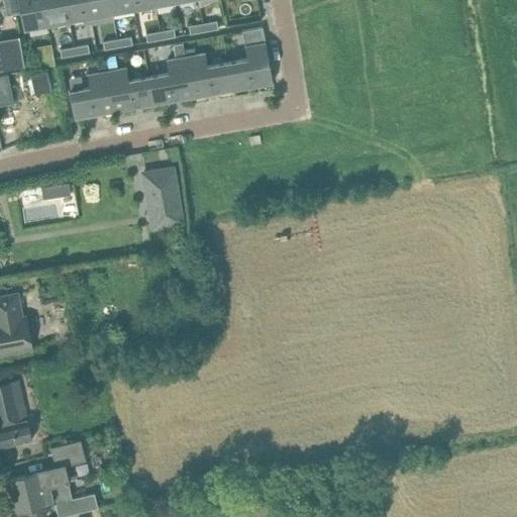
[(47,21),(42,0),(19,0),(24,25),(47,21)]
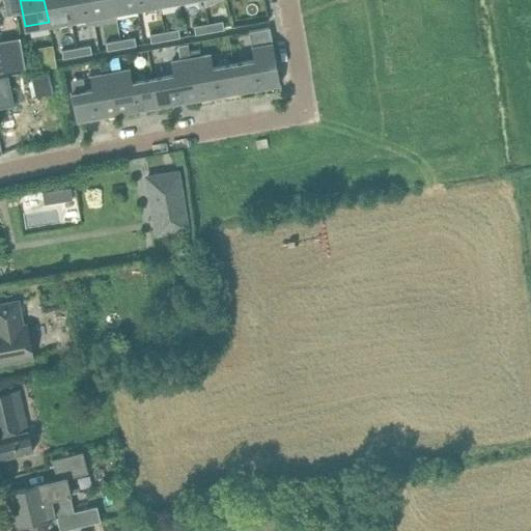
[(71,18),(66,0),(44,0),(49,22),(71,18)]
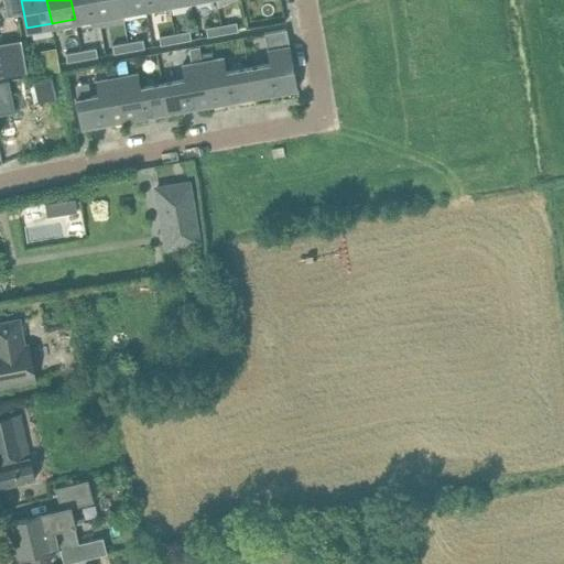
[(98,14),(95,0),(71,0),(75,19),(98,14)]
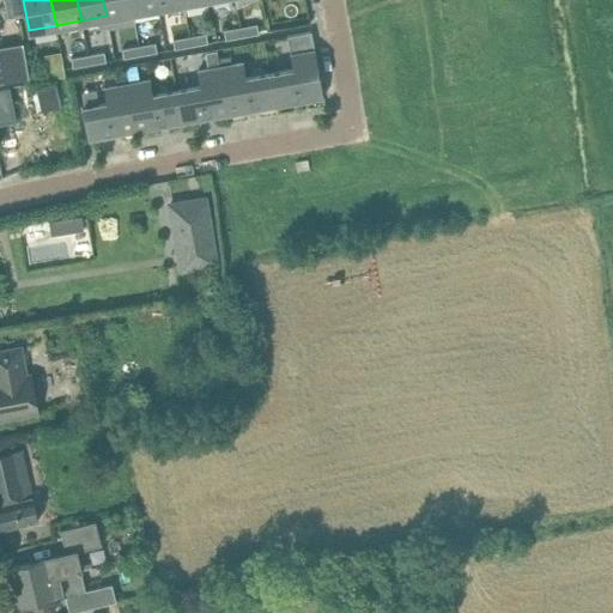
[(132,12),(129,0),(103,0),(107,16),(132,12)]
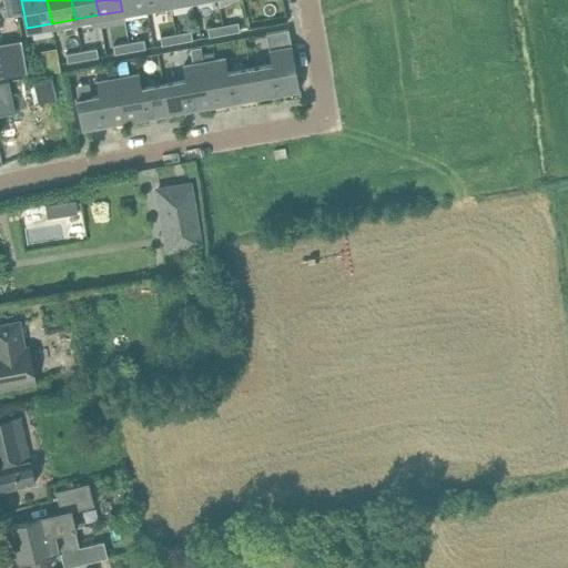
[(146,7),(144,0),(120,0),(122,11),(146,7)]
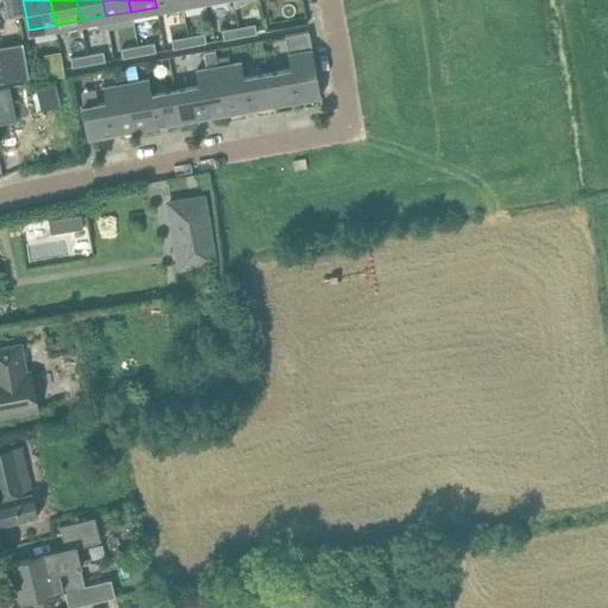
[(257,33),(254,24),(238,26),(240,36),(257,33)]
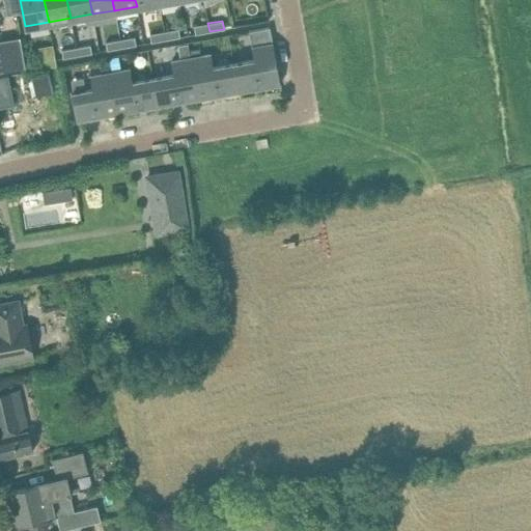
[(210,31),(207,23),(194,26),(195,34),(210,31)]
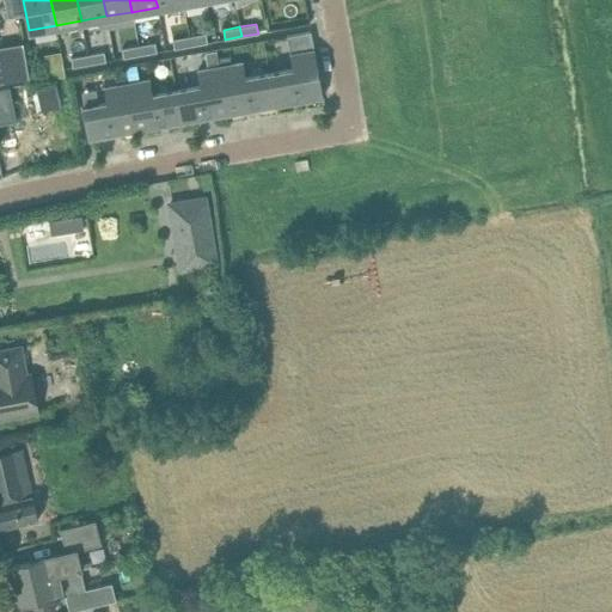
[(207,43),(206,34),(189,36),(190,46),(207,43)]
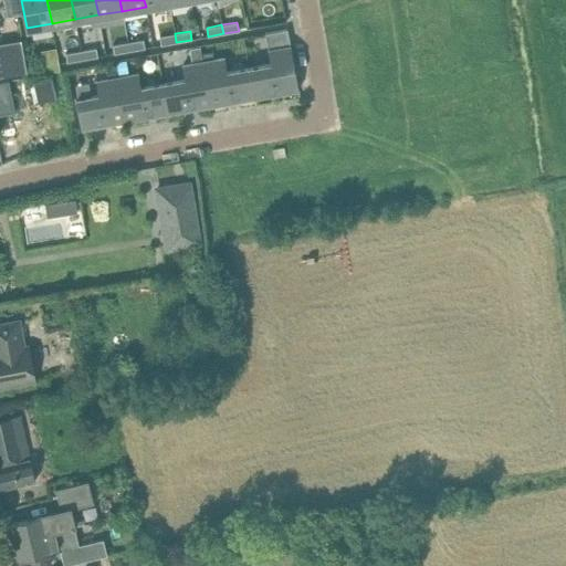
[(176,42),(175,33),(159,37),(161,45),(176,42)]
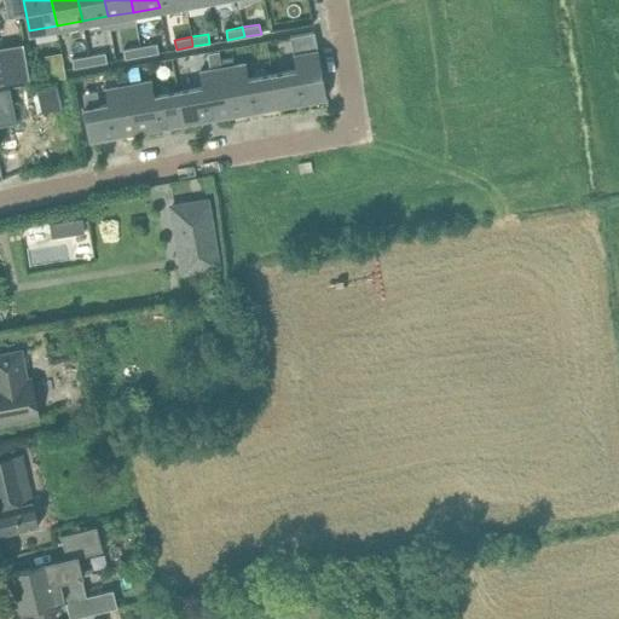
[(158,52),(156,42),(139,46),(142,56),(158,52)]
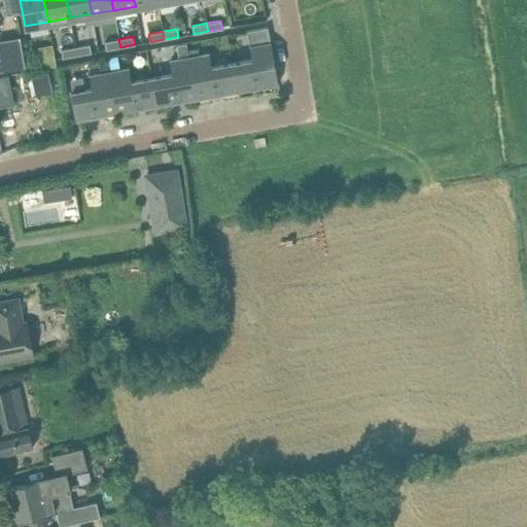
[(25,67),(20,38),(0,41),(0,48),(3,70),(25,67)]
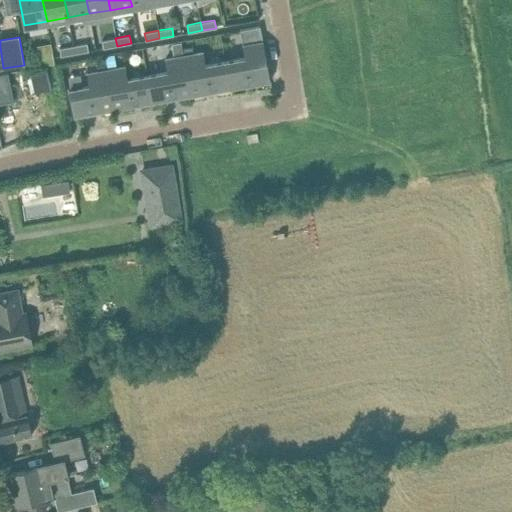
[(117,46),(115,38),(102,40),(103,48),(117,46)]
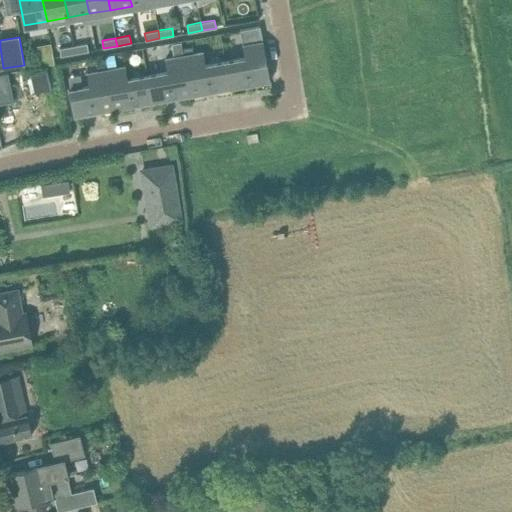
[(270,81),(262,41),(242,45),(245,58),(225,61),(230,88),(270,81)]
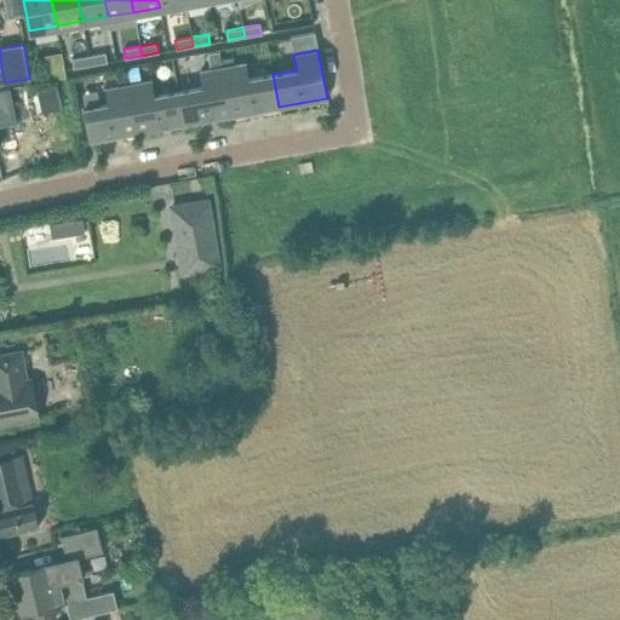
[(107,62),(105,52),(89,56),(90,65),(107,62)]
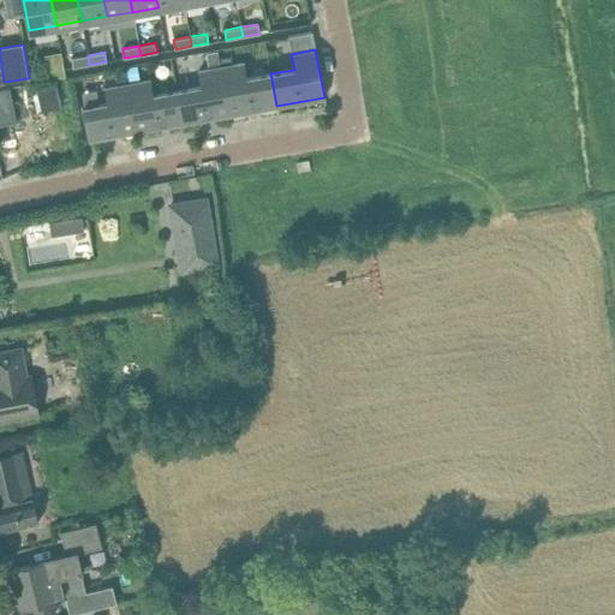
[(218,52),(207,54),(209,69),(221,66),(218,52)]
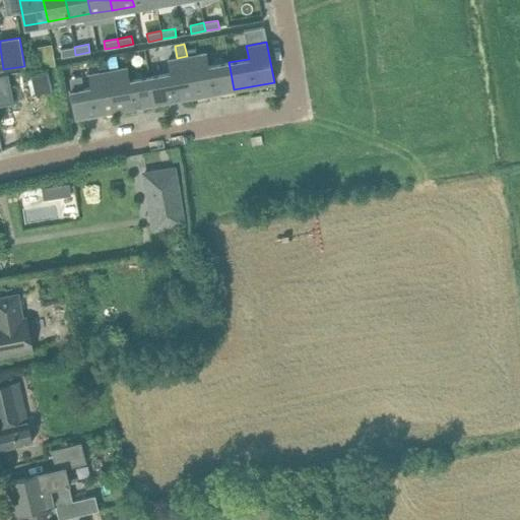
[(75,55),(74,47),(60,49),(62,57),(75,55)]
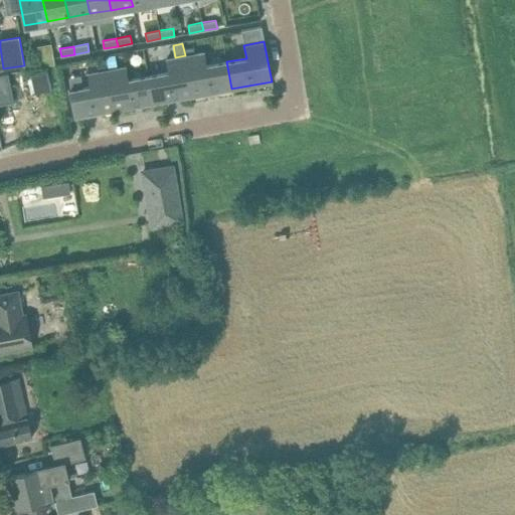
[(231,89),(226,61),(206,65),(204,52),(185,56),(192,96),(231,89)]
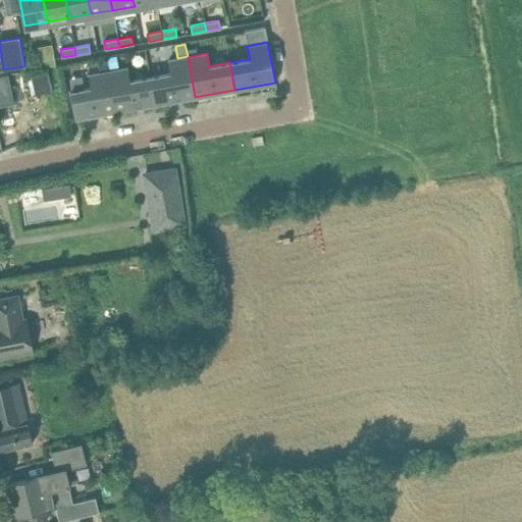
[(116,56),(107,58),(110,70),(118,68),(116,56)]
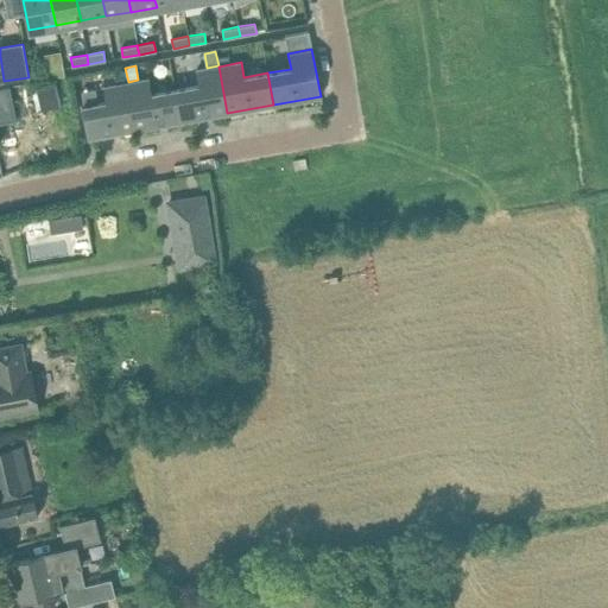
[(64,76),(63,67),(46,70),(49,80),(64,76)]
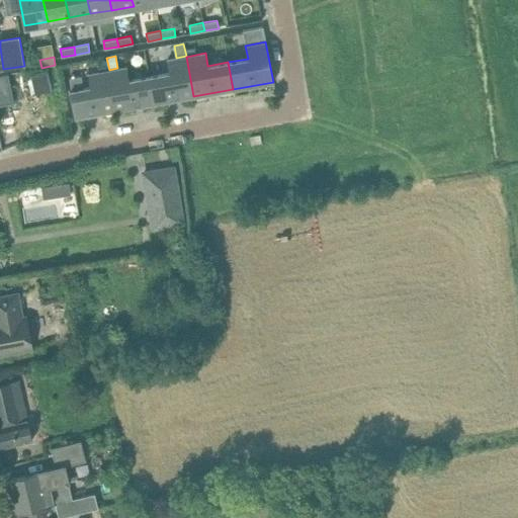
[(193,96),(186,57),(166,60),(169,73),(149,76),(154,104),(193,96)]
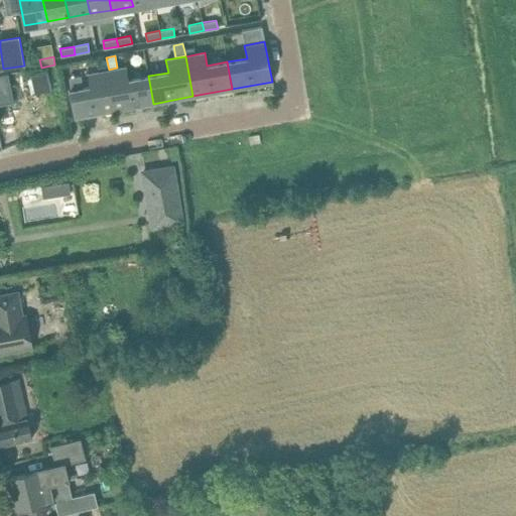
[(105,61),(97,62),(99,72),(107,70),(105,61)]
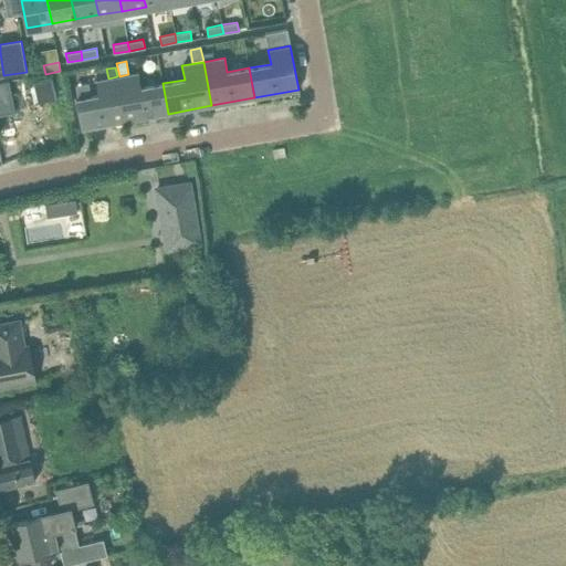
[(168,114),(163,83),(140,87),(138,73),(117,77),(125,122),(168,114)]
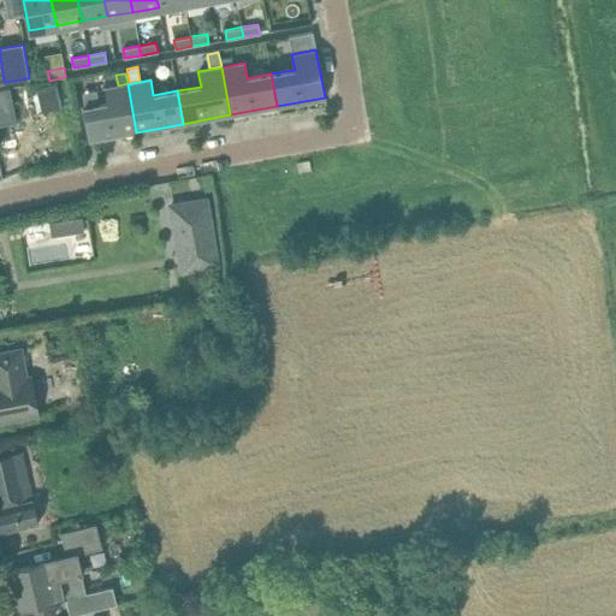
[(55,106),(54,81),(34,82),(35,107),(55,106)]
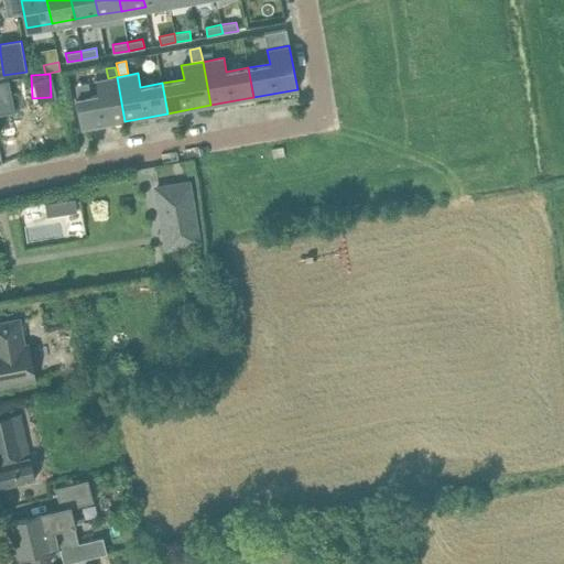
[(125,121),(117,77),(96,80),(98,95),(75,99),(80,129),(125,121)]
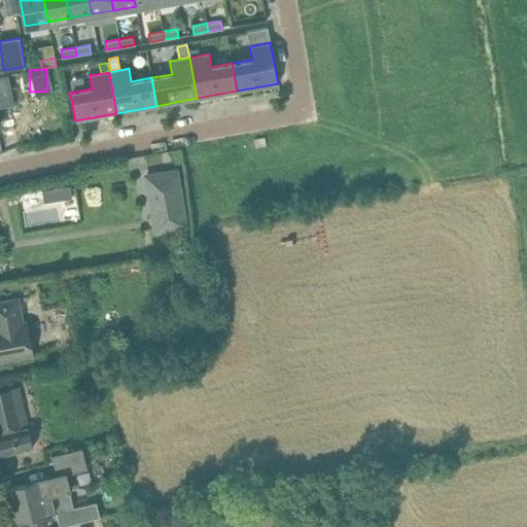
[(7,75),(0,75),(0,106),(13,104),(7,75)]
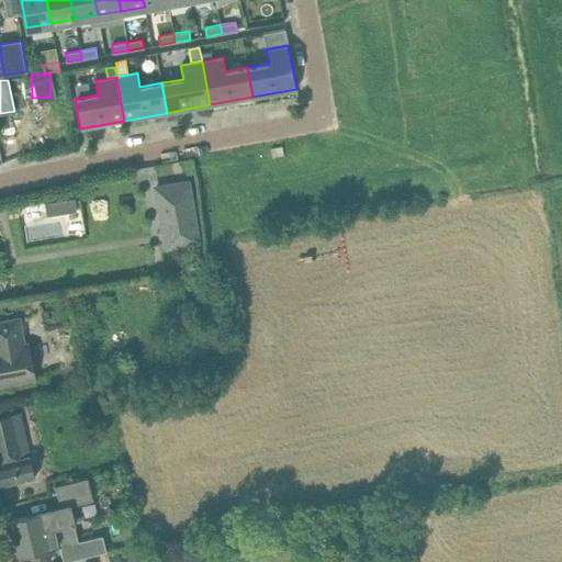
[(192,159),(184,161),(187,172),(194,171),(192,159)]
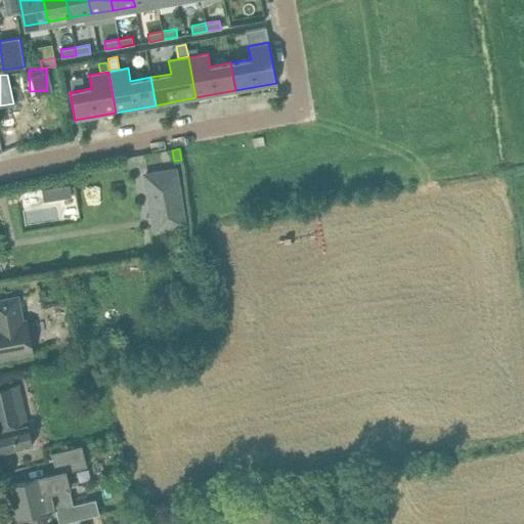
[(155,230),(184,225),(175,170),(144,175),(155,230)]
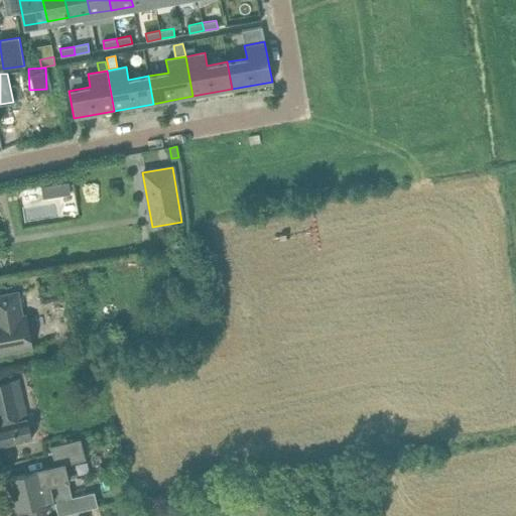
[(69,180),(58,182),(60,192),(71,190),(69,180)]
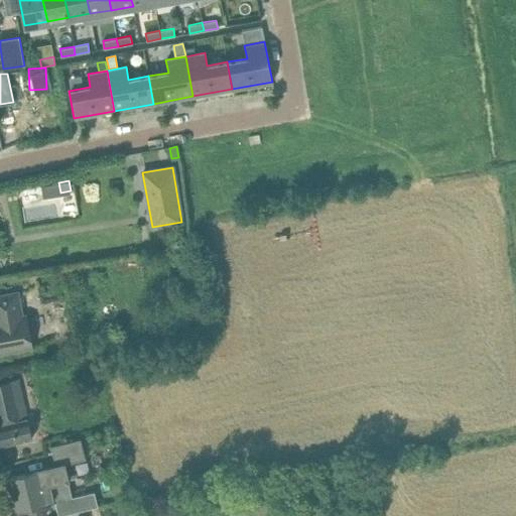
[(0,352),(32,347),(26,315),(21,316),(17,293),(0,295),(0,352)]
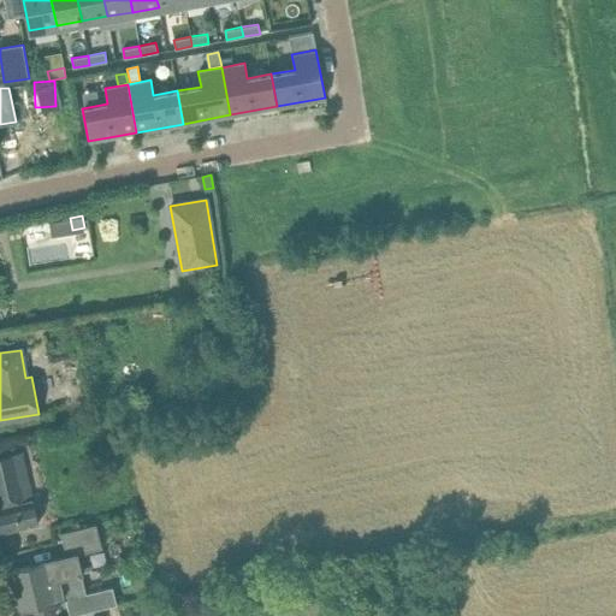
[(39,523),(28,481),(27,475),(17,478),(11,455),(0,457),(0,531),(0,533),(39,523)]
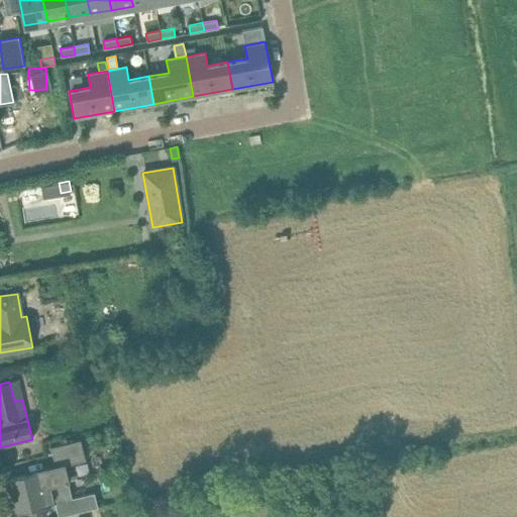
[(12,496),(68,482),(64,464),(85,459),(80,441),(50,448),(56,467),(46,469),(8,479),(12,496)]
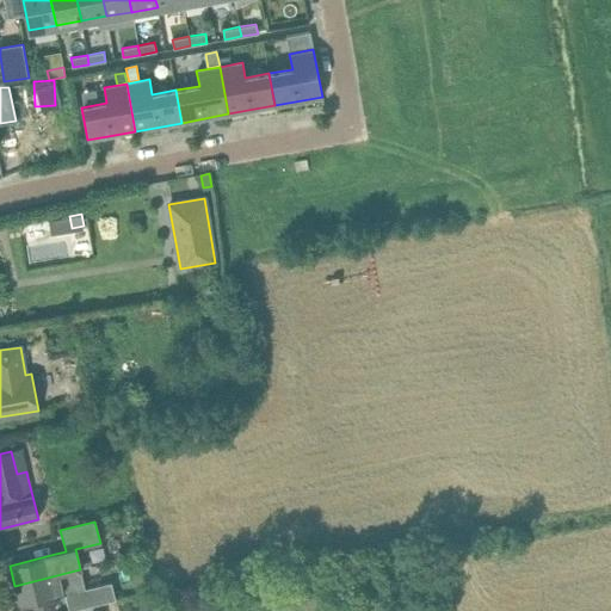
[(85,587),(80,569),(14,586),(18,605),(65,593),(68,610),(72,610),(115,600),(110,581),(85,587)]
